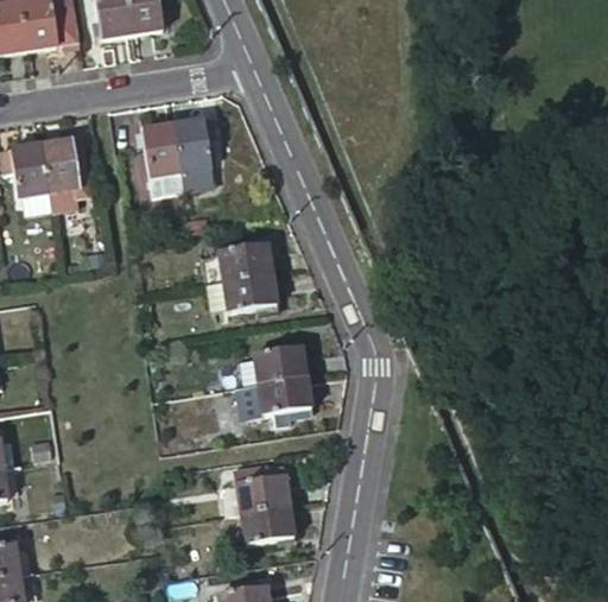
[(20,0),(21,2),(29,50),(58,45),(51,0),(20,0)]
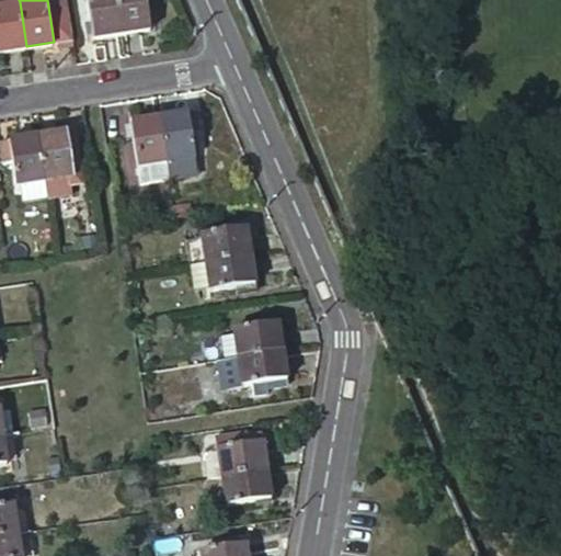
[(75,38),(68,0),(47,0),(54,42),(75,38)]
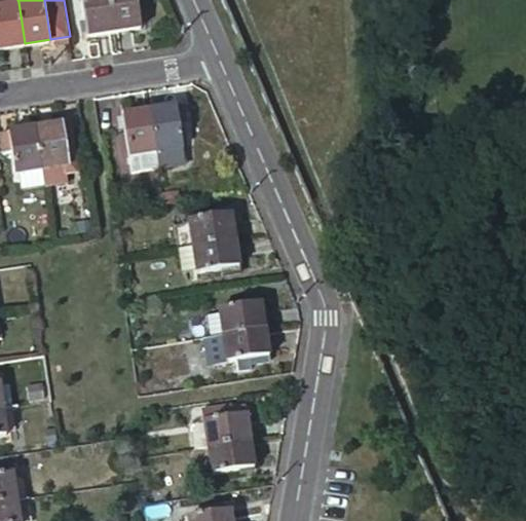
[(115,29),(111,0),(84,0),(89,32),(115,29)]
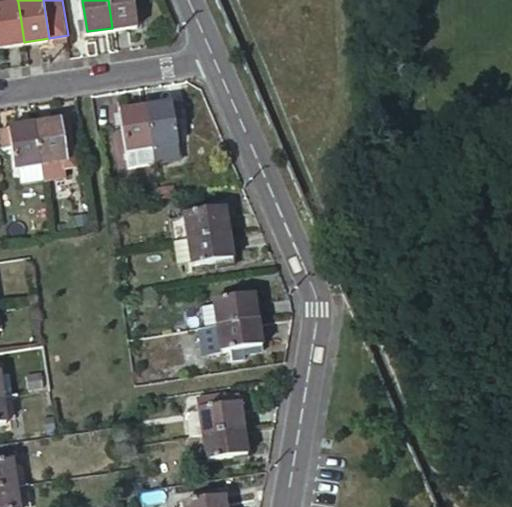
[(108,0),(112,28),(137,24),(133,0),(108,0)]
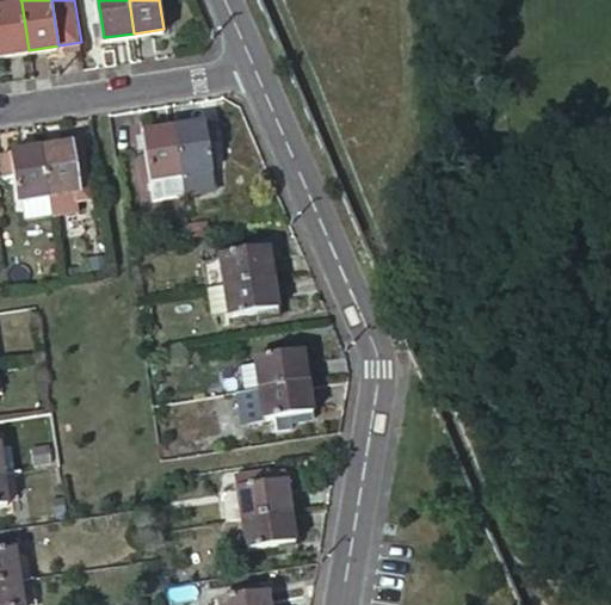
[(0,54),(29,50),(22,2),(0,5),(0,54)]
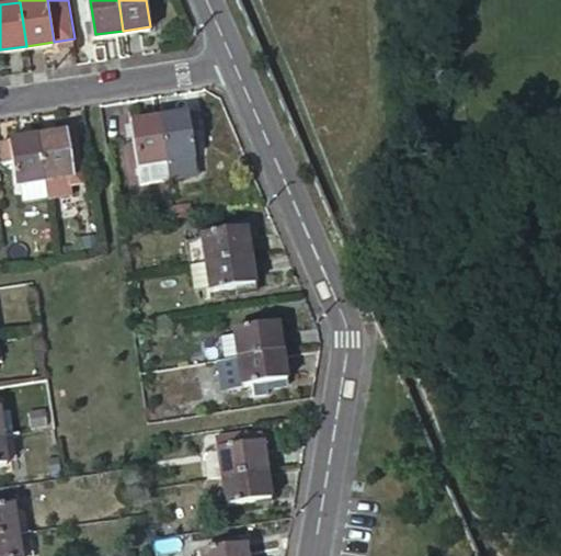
[(189,111),(160,115),(167,161),(196,157),(189,111)]
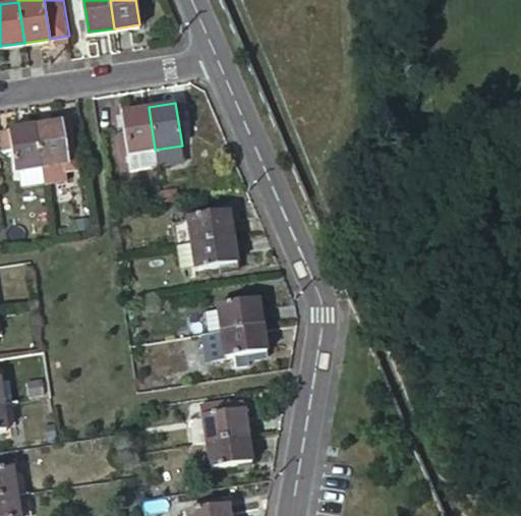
[(155,150),(149,107),(122,111),(128,154),(155,150)]
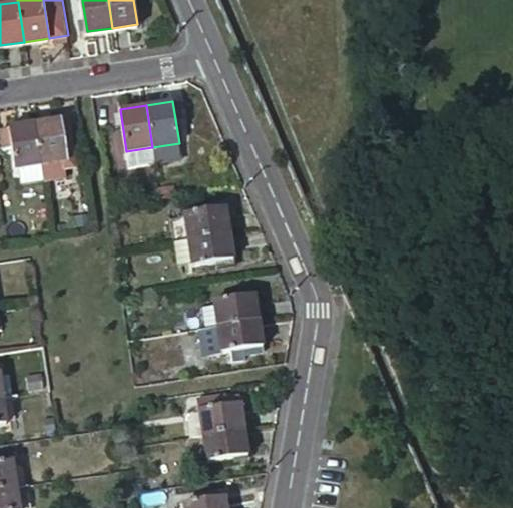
[(66,177),(64,161),(75,159),(69,117),(37,122),(43,164),(45,180),(66,177)]
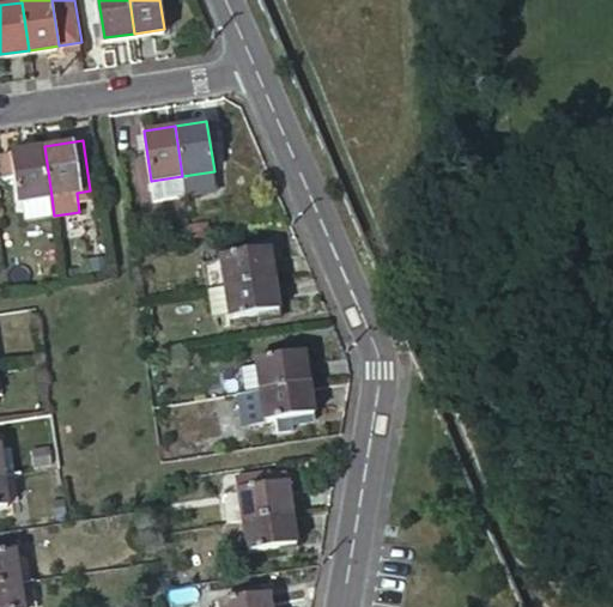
[(52,196),(44,146),(12,151),(19,201),(26,200),(52,196)]
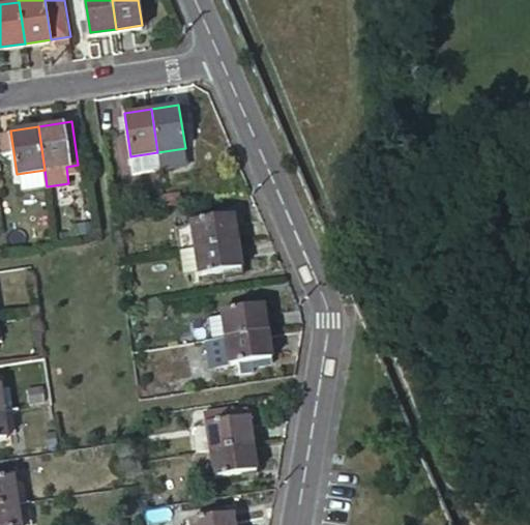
[(157,152),(160,168),(187,163),(185,148),(157,152)]
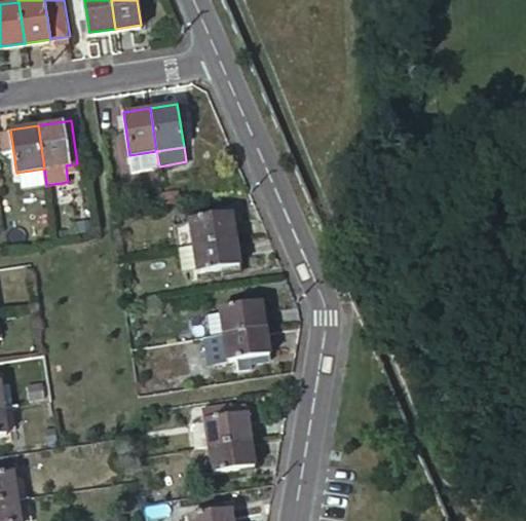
[(132,171),(159,166),(156,151),(129,155),(132,171)]
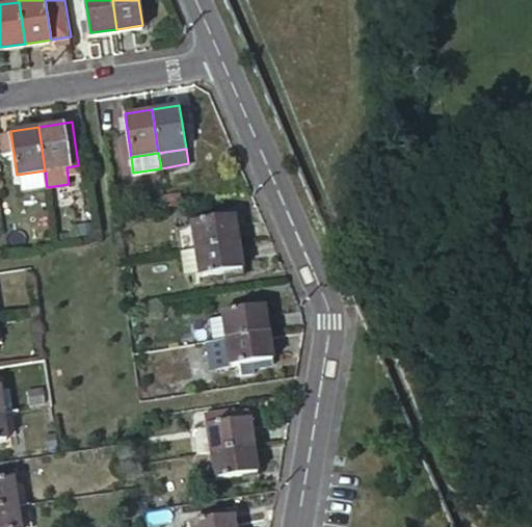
[(25,190),(47,187),(45,170),(23,174),(25,190)]
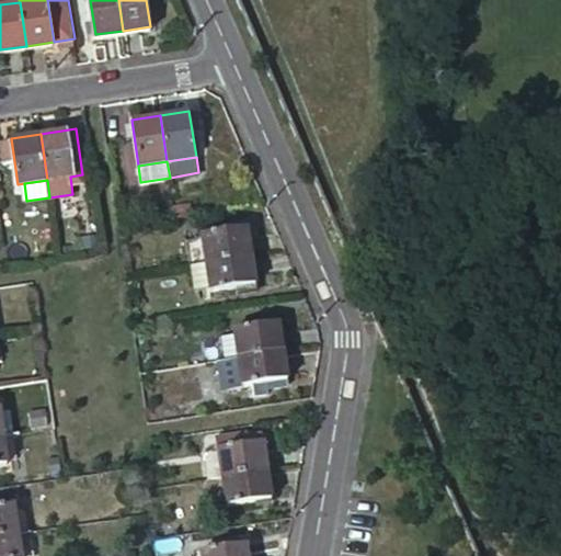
[(206,260),(251,252),(247,225),(202,231),(206,260)]
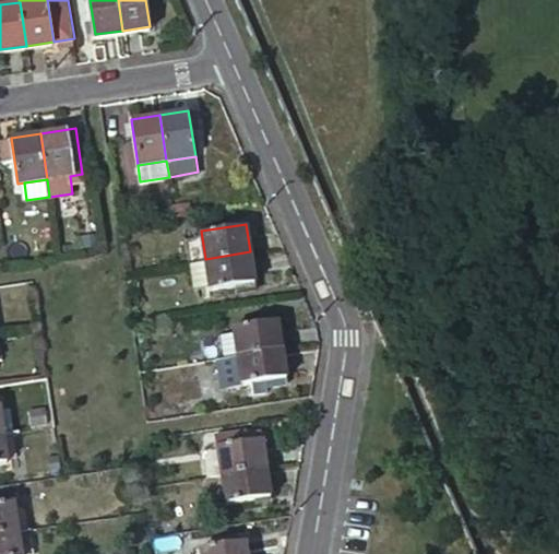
[(256,281),(250,251),(205,259),(193,261),(197,286),(210,284),(211,289),(236,284),(236,290),(249,287),(248,282),(256,281)]
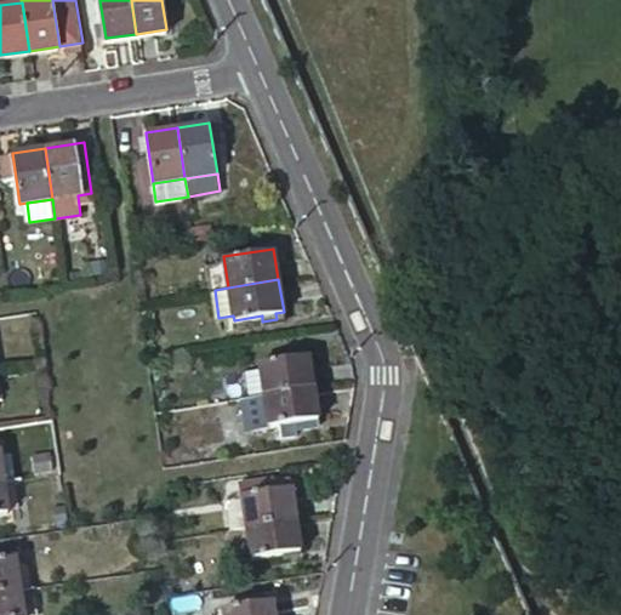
[(262,392),(313,385),(308,352),(257,360),(262,392)]
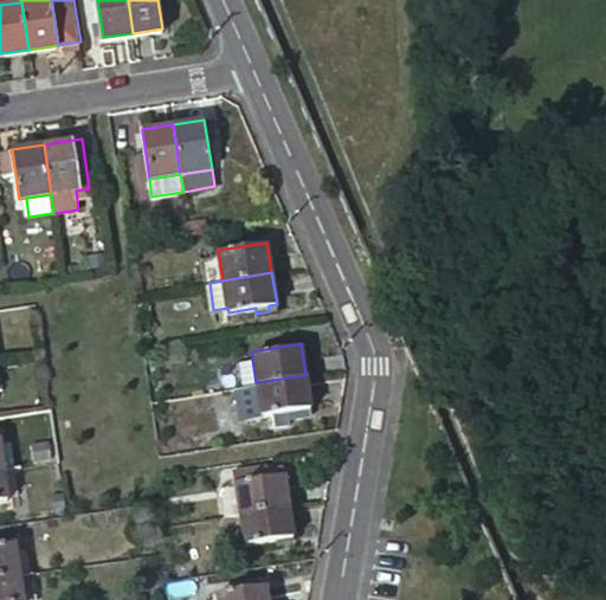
[(310,406),(305,375),(256,382),(234,386),(239,417),(271,412),(274,425),(290,421),(290,417),(301,414),(300,407),(310,406)]
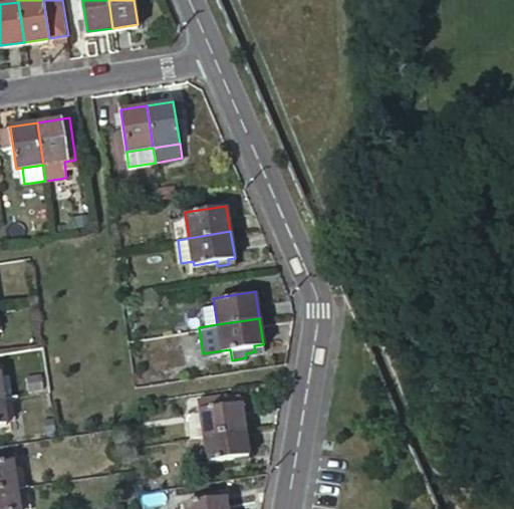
[(204,436),(245,429),(240,402),(232,403),(232,398),(227,399),(227,394),(197,400),(199,412),(193,412),(187,418),(191,438),(204,436)]
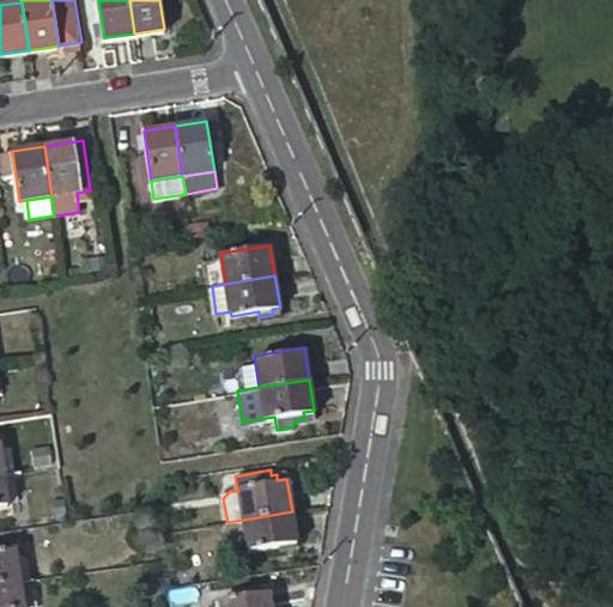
[(297,541),(292,511),(243,520),(247,550),(297,541)]
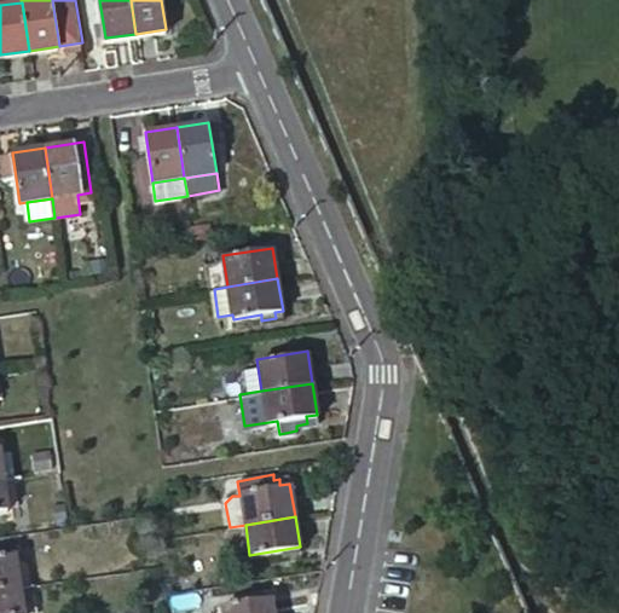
[(0,589),(33,584),(29,557),(24,555),(16,557),(16,554),(0,555),(0,589)]
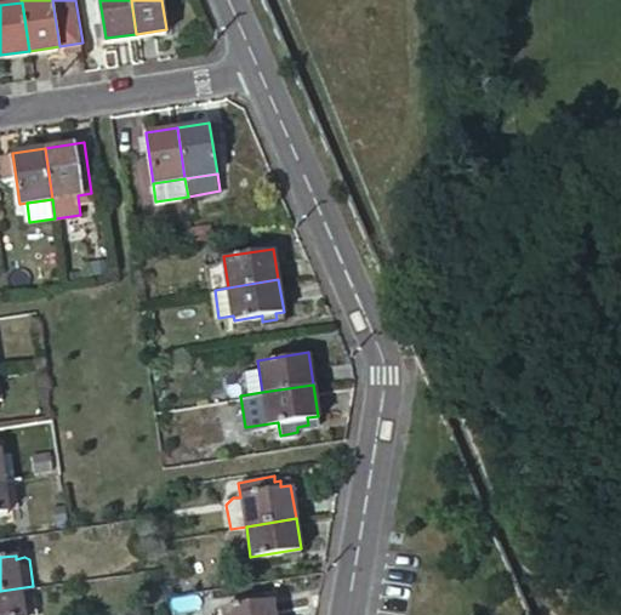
[(44,596),(41,585),(33,586),(0,591),(0,614),(24,614),(38,613),(35,597),(44,596)]
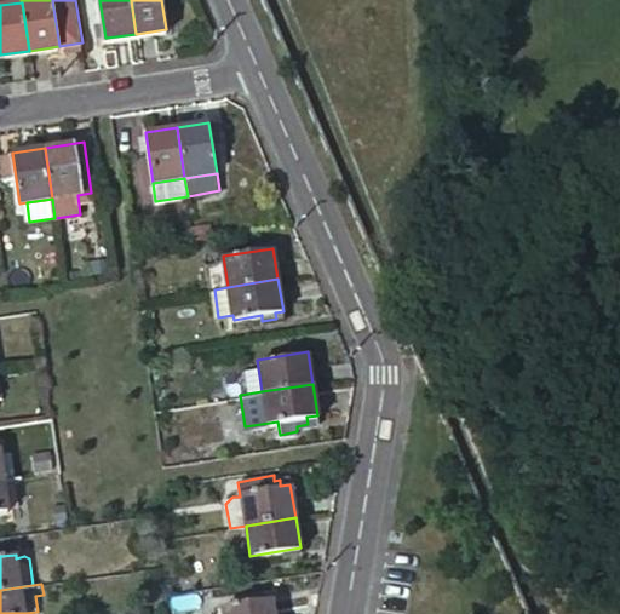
[(222,613),(273,613),(271,598),(220,607),(222,613)]
